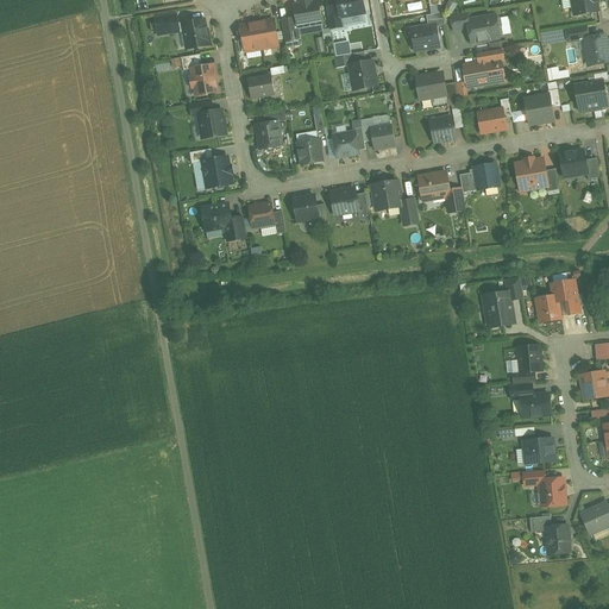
[(363,0),(337,0),(339,6),(340,18),(341,18),(365,13),(363,0)]
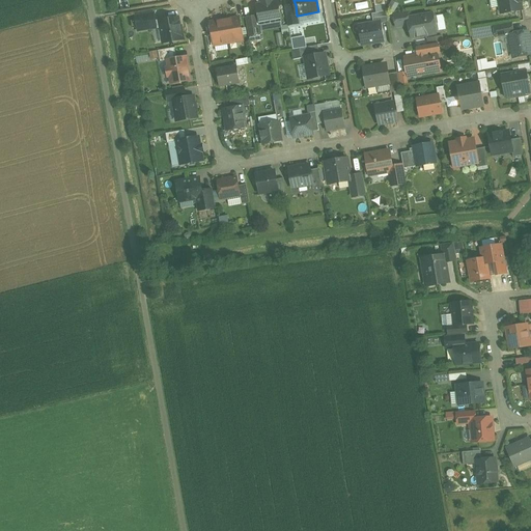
[(498,0),(500,7),(501,7),(502,15),(523,10),(521,2),(523,2),(522,0),(498,0)]
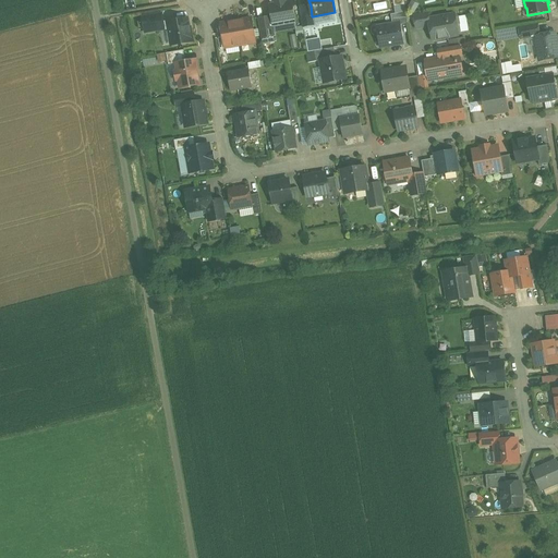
[(286,1),(276,2),(277,5),(270,7),(274,25),(295,22),(292,2),(286,3),(286,1)]
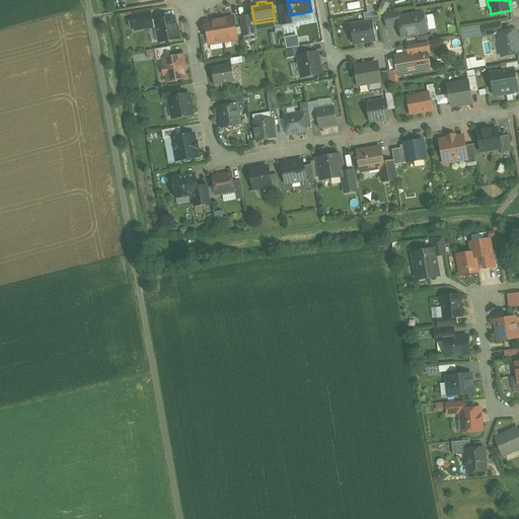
[(289,5),(279,7),(282,25),(293,23),(291,15),(290,15),(289,5)]
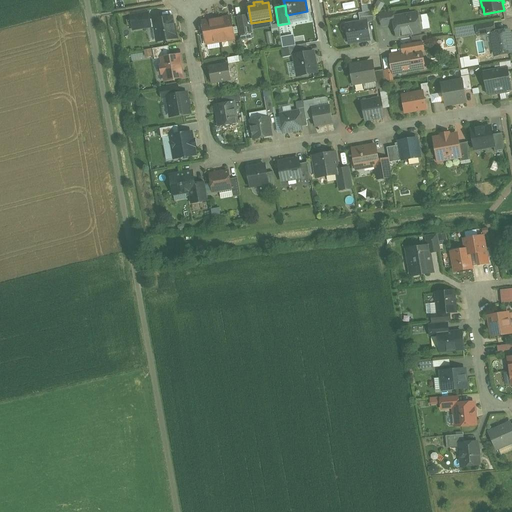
[(393,12),(380,14),(382,27),(395,24),(394,18),(394,17),(393,12)]
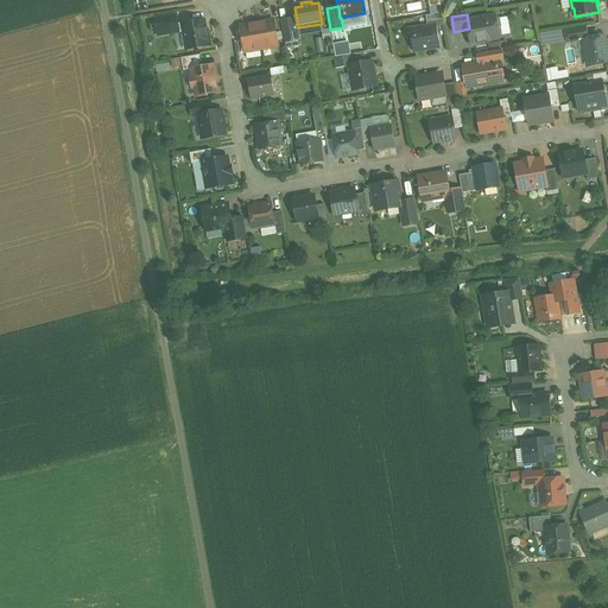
[(175,16),(156,19),(159,36),(179,32),(177,16),(175,16)]
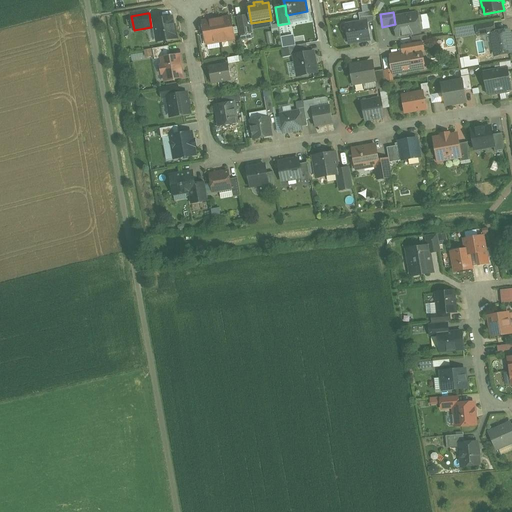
[(394,17),(394,18),(395,24),(397,37),(418,33),(420,30),(420,27),(422,23),(421,16),(417,13),(394,17)]
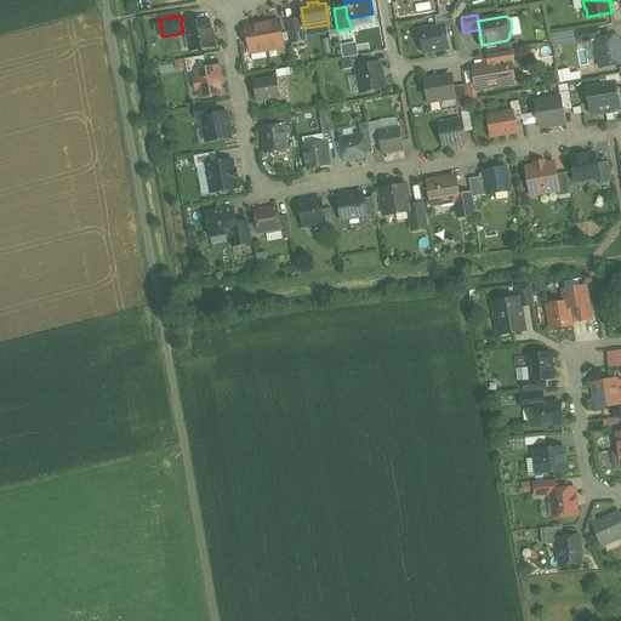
[(209,21),(187,24),(192,51),(215,47),(212,36),(211,35),(209,21)]
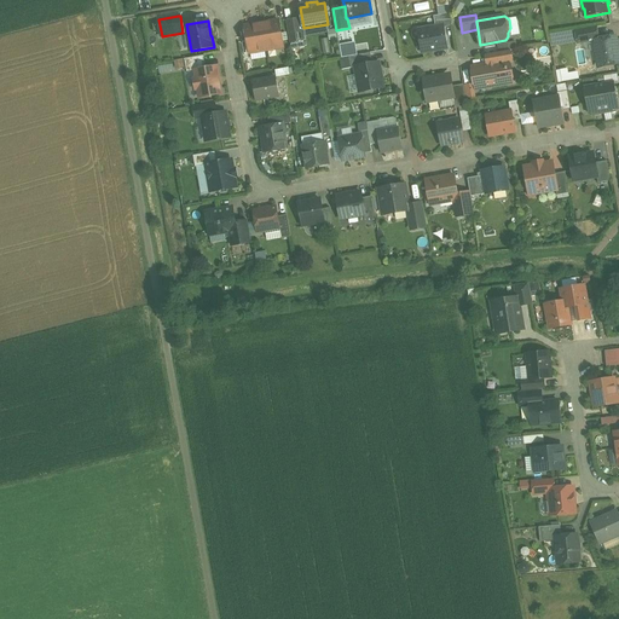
[(279,21),(246,27),(250,53),(284,47),(279,21)]
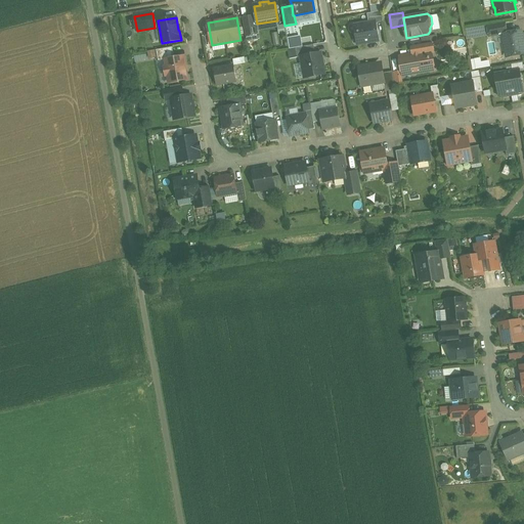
[(369,24),(357,26),(358,32),(356,35),(358,44),(379,41),(376,23),(369,24)]
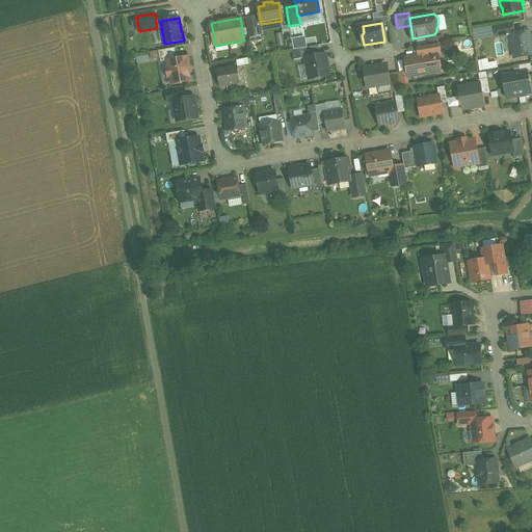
[(512,23),(496,26),(498,38),(511,36),(511,35),(514,34),(512,23)]
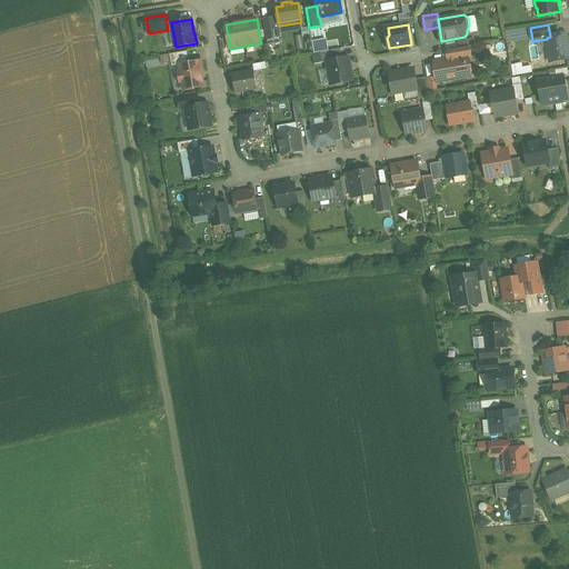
[(279,29),(266,32),(267,39),(280,37),(279,29)]
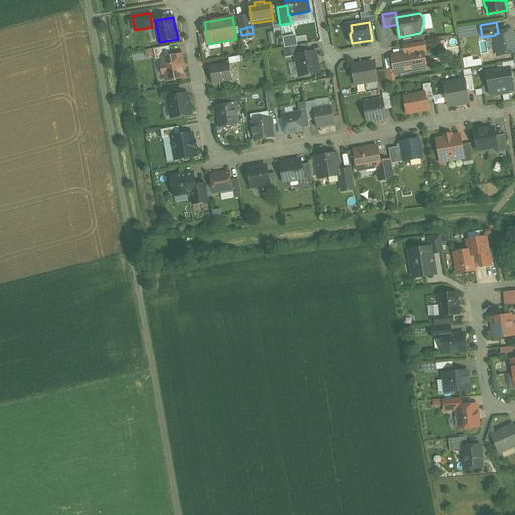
[(498,33),(495,34),(495,35),(497,45),(498,46),(498,50),(498,51),(498,54),(501,55),(514,52),(514,44),(512,31),(498,33)]
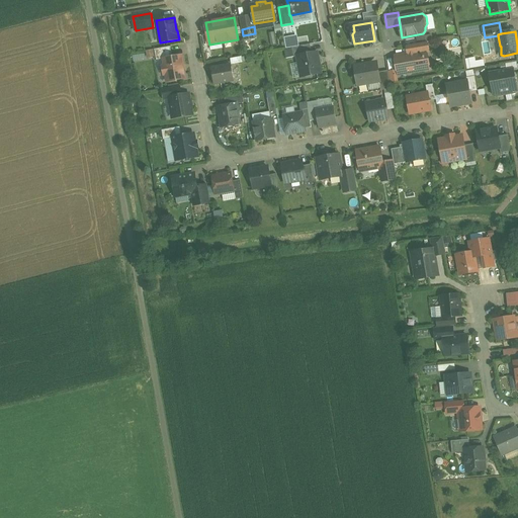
[(426,42),(409,46),(410,55),(424,53),(428,53),(426,42)]
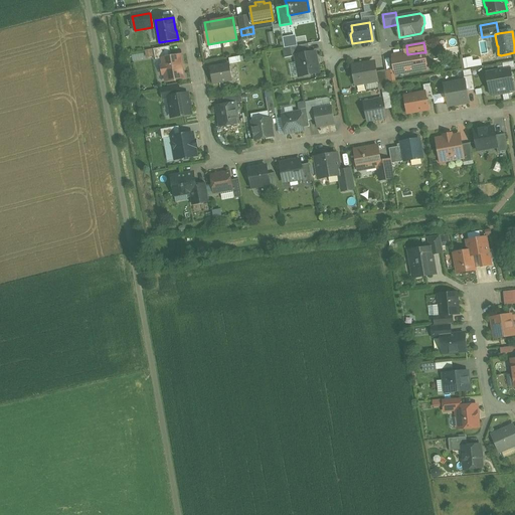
[(309,44),(291,47),(292,52),(293,57),(297,56),(311,53),(309,44)]
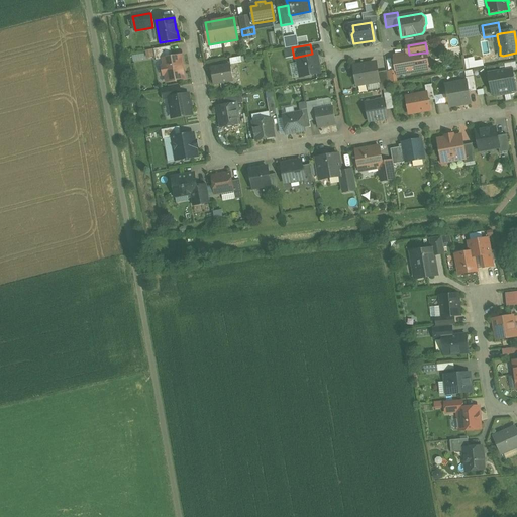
[(171,46),(154,49),(157,61),(164,60),(164,59),(173,58),(171,46)]
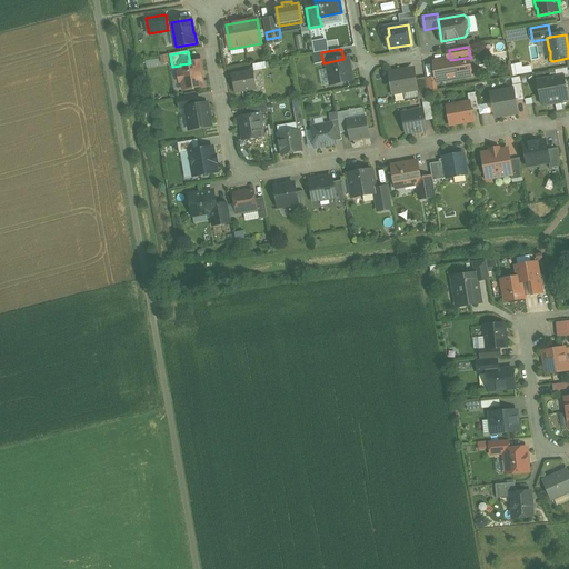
[(343,59),(328,62),(331,85),(352,81),(348,58),(343,59)]
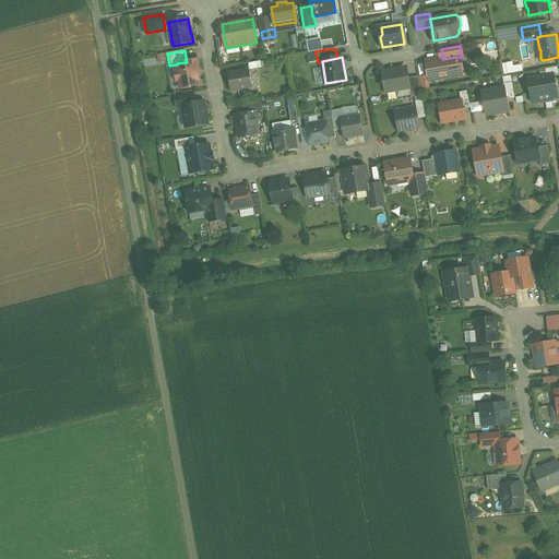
[(442,59),(436,60),(431,67),(428,67),(430,80),(461,74),(458,57),(442,59)]
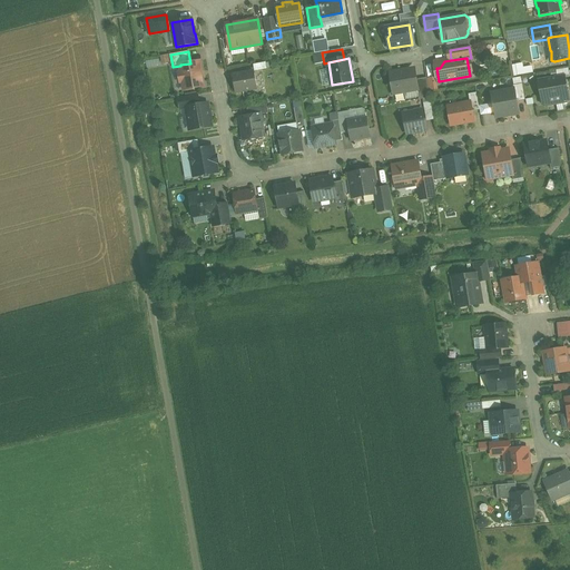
[(190,64),(180,65),(180,66),(182,72),(179,74),(180,82),(183,82),(185,90),(205,87),(200,61),(190,64)]
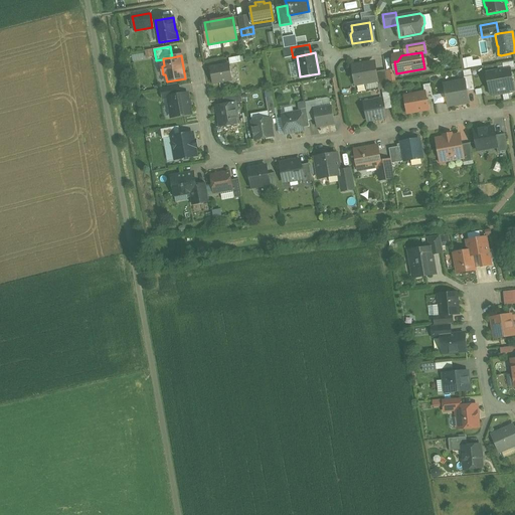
[(514,67),(514,61),(503,63),(504,69),(511,68),(514,67)]
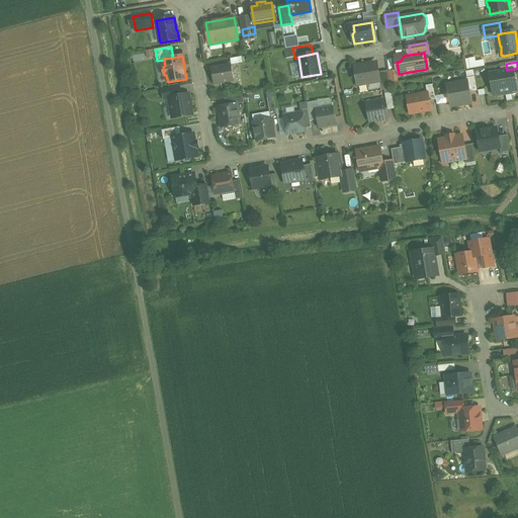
[(373,64),(355,67),(356,74),(352,78),(357,82),(358,85),(368,84),(368,82),(379,80),(378,73),(377,66),(373,64)]
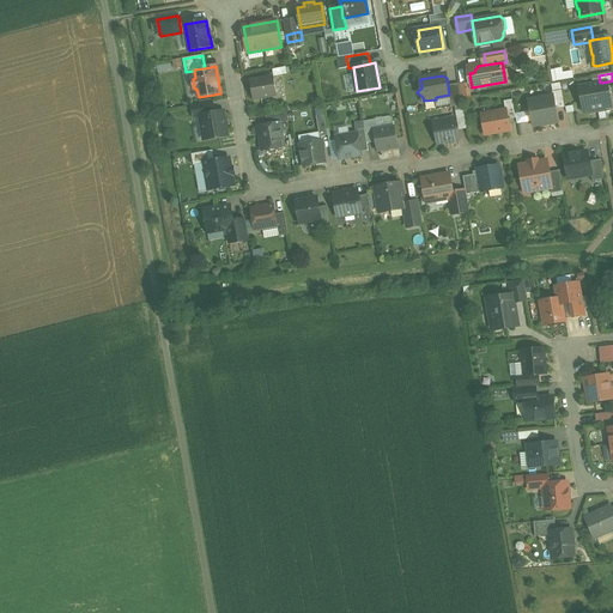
[(274,77),(252,82),(254,99),(277,96),(274,77)]
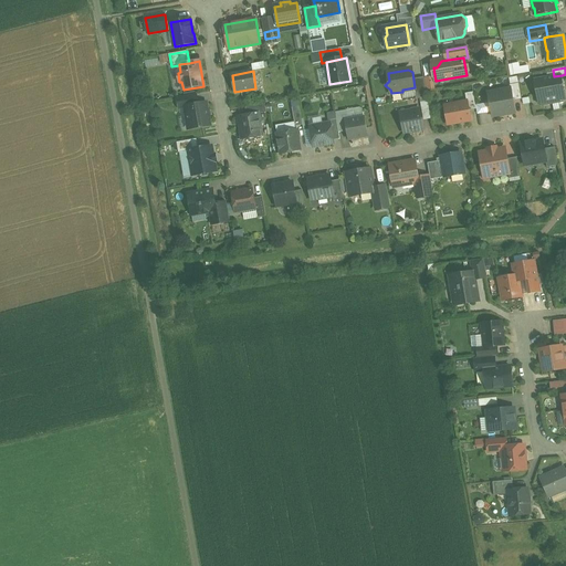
[(554,76),(534,81),(538,104),(544,103),(544,105),(562,102),(561,101),(565,100),(562,75),(554,76)]
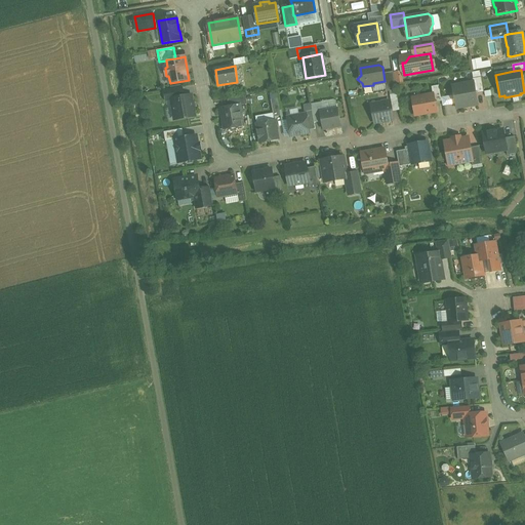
[(394,72),(384,74),(385,81),(387,92),(397,90),(394,72)]
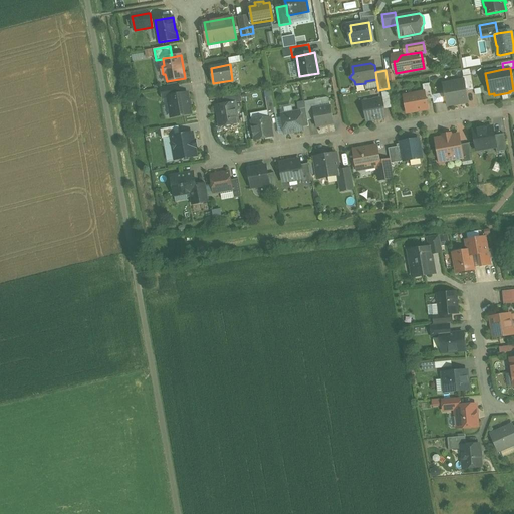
[(472,75),(463,77),(464,80),(466,92),(474,90),(472,75)]
